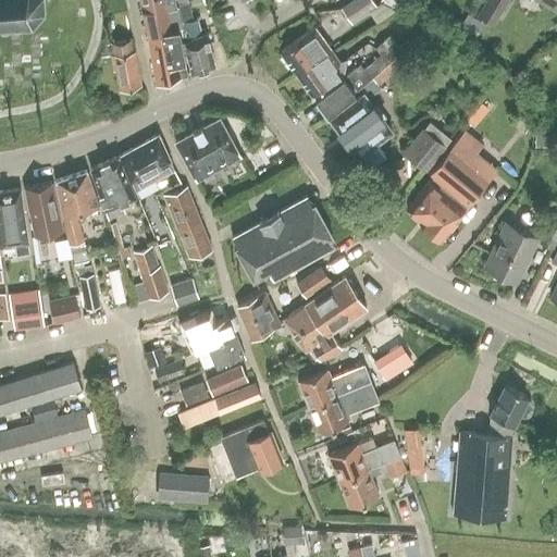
[(0,0),(0,24),(31,23),(44,9),(42,0),(0,0)]
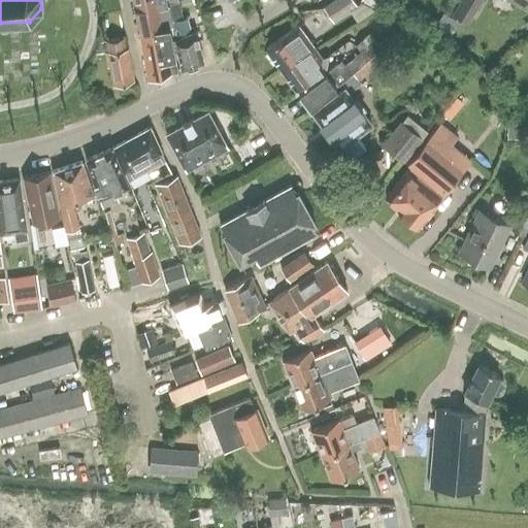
[(133,0),(140,33),(173,24),(168,7),(166,0),(133,0)]
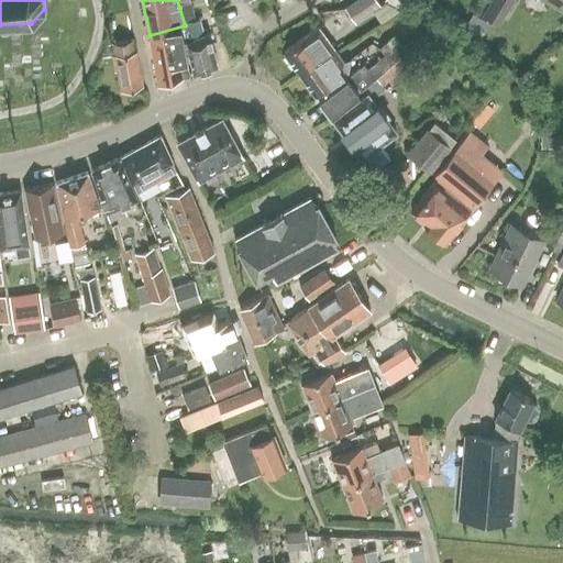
[(185,25),(185,28),(188,42),(186,42),(194,74),(218,66),(209,32),(196,35),(194,20),(196,20),(190,0),(179,0),(181,8),(179,8),(185,25)]
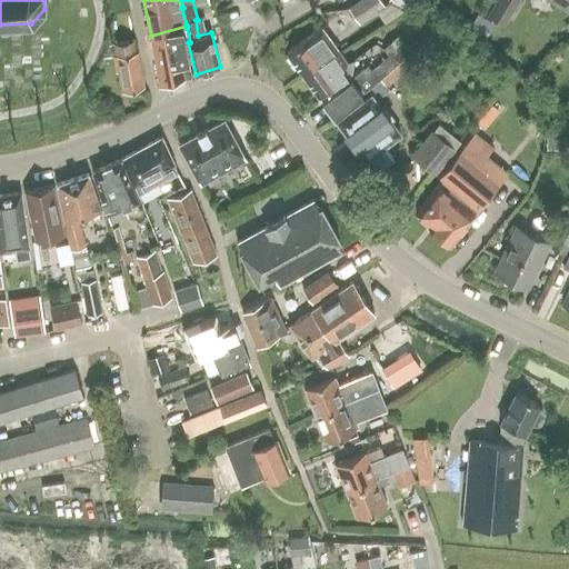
[(359,25),(385,7),(380,0),(361,0),(349,9),(359,25)]
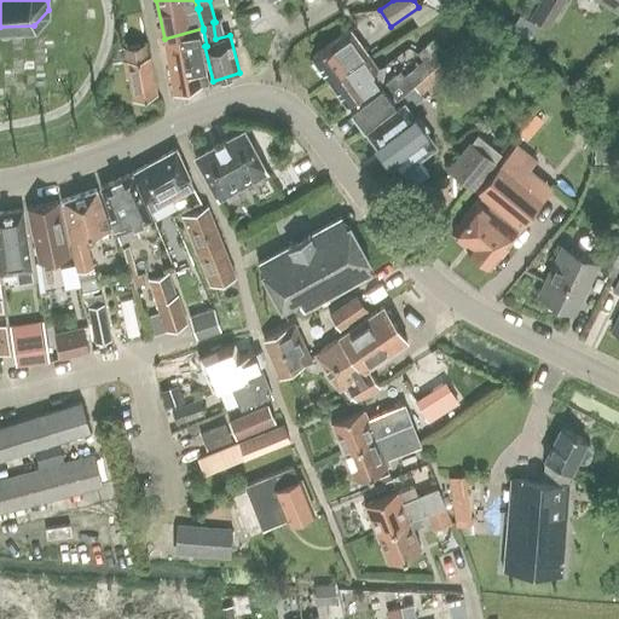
[(549,25),(563,0),(541,0),(532,15),(549,25)]
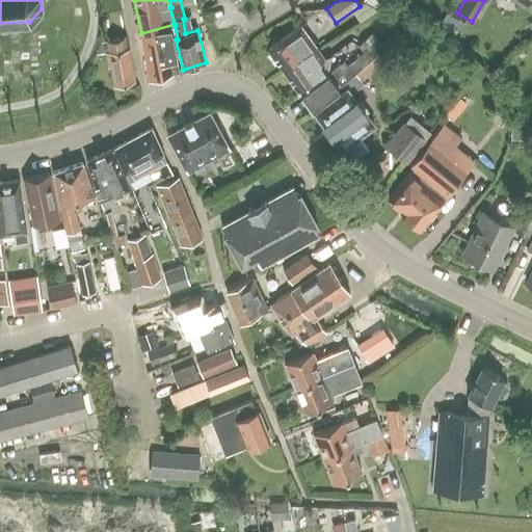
[(531,0),(513,0),(530,10),(531,5),(531,0)]
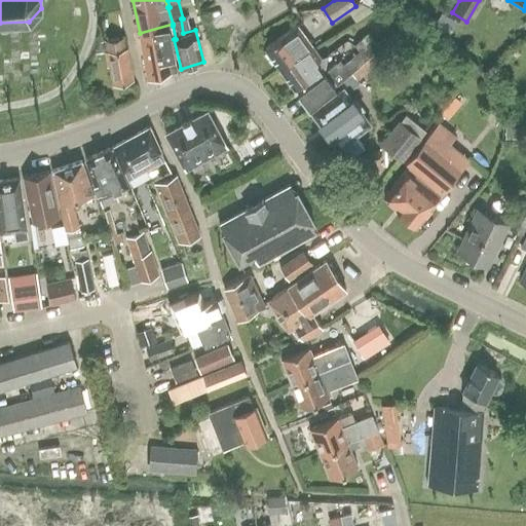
[(168,27),(173,26),(173,24),(140,33),(140,36),(139,37),(141,48),(143,48),(148,80),(178,71),(174,49),(168,27)]
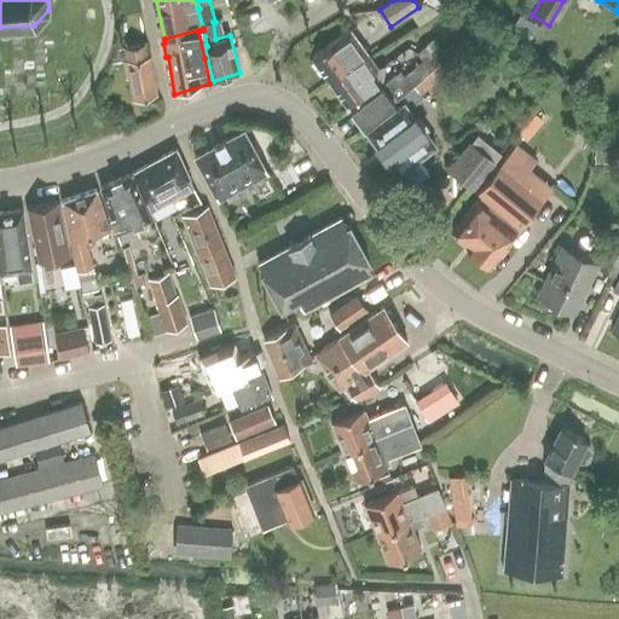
[(329,81),(366,55),(350,30),(312,58),(329,81)]
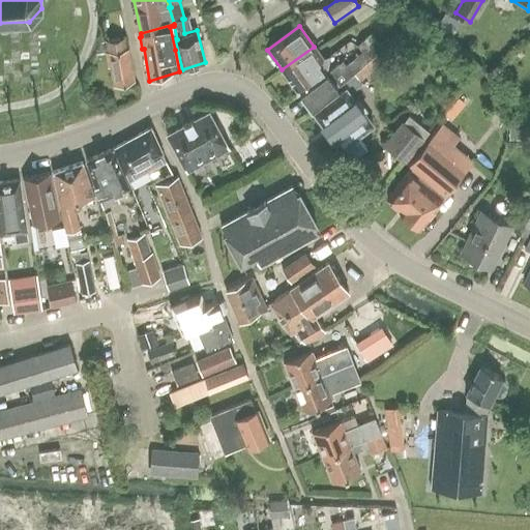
[(125,49),(123,38),(101,42),(98,54),(106,53),(109,67),(110,67),(114,86),(135,81),(130,59),(128,49),(125,49)]
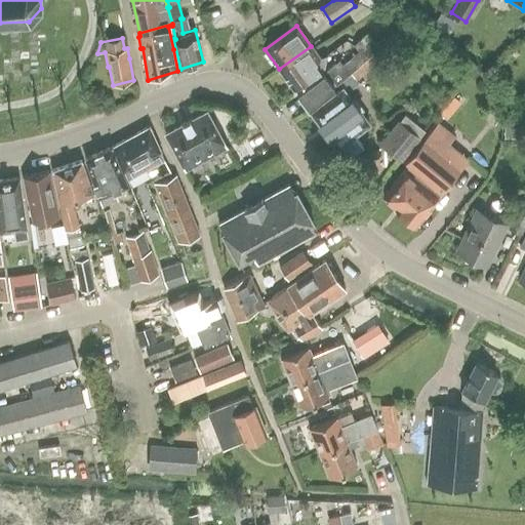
[(363,55),(369,50),(360,40),(354,45),(363,55)]
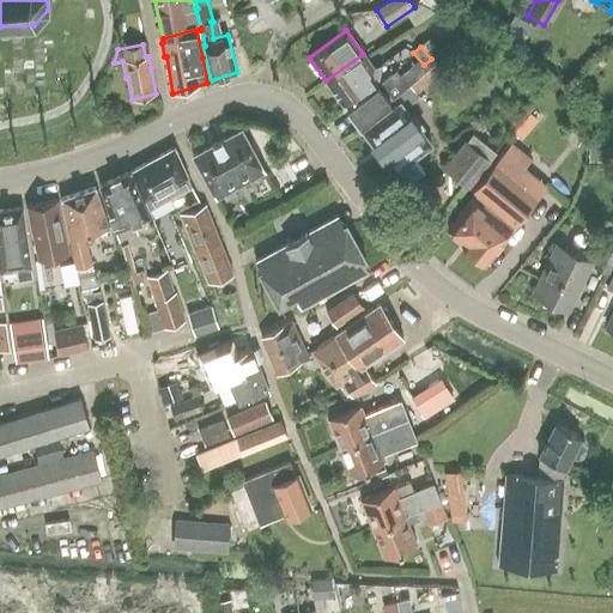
[(363,54),(326,80),(343,104),(375,82),(368,72),(374,68),(363,54)]
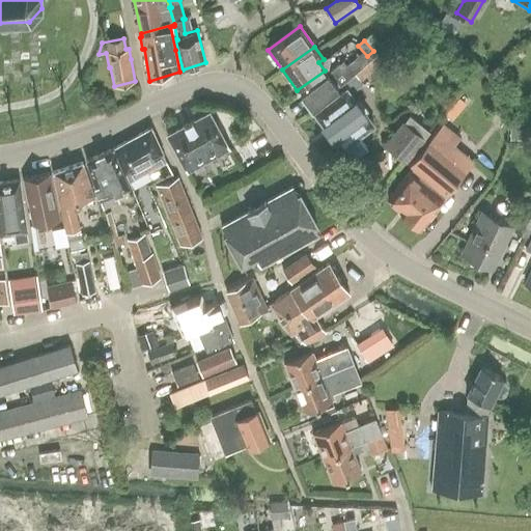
[(372,72),(390,55),(384,48),(366,64),(372,72)]
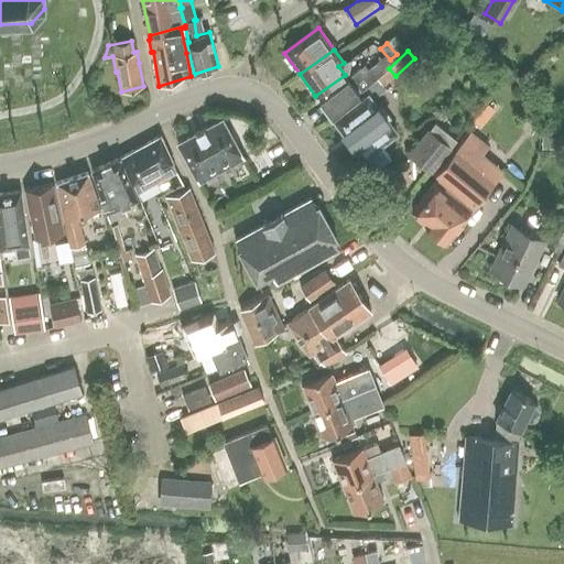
[(365,89),(377,78),(384,72),(377,63),(368,69),(365,66),(320,100),(332,118),(360,95),(359,94),(365,89)]
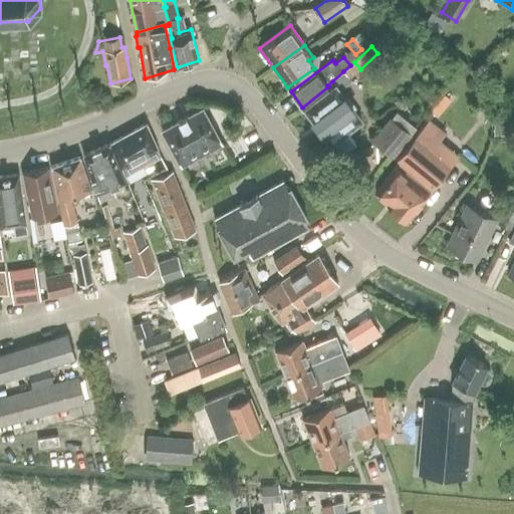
[(343,71),(332,81),(335,86),(304,109),(330,145),(331,144),(340,155),(355,143),(347,132),(361,120),(339,90),(351,81),(343,71)]
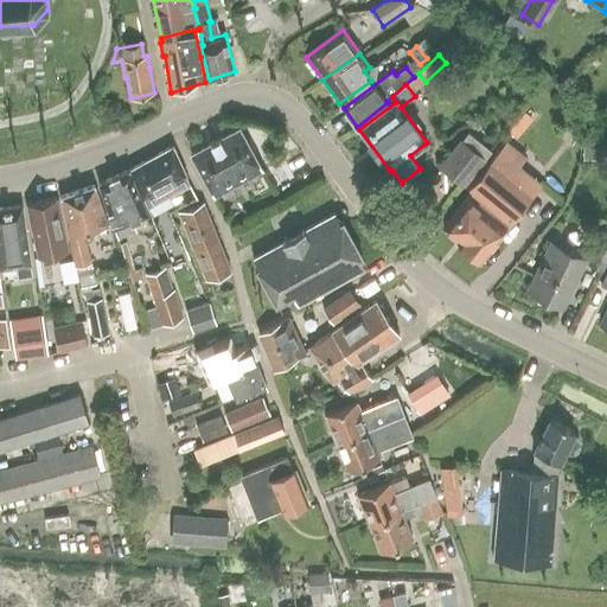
[(215,197),(251,177),(263,170),(240,127),(191,153),(215,197)]
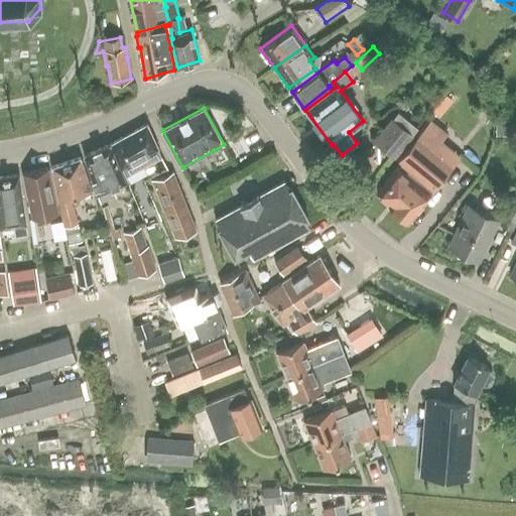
[(397,112),(376,139),(374,141),(394,157),(417,127),(397,112)]
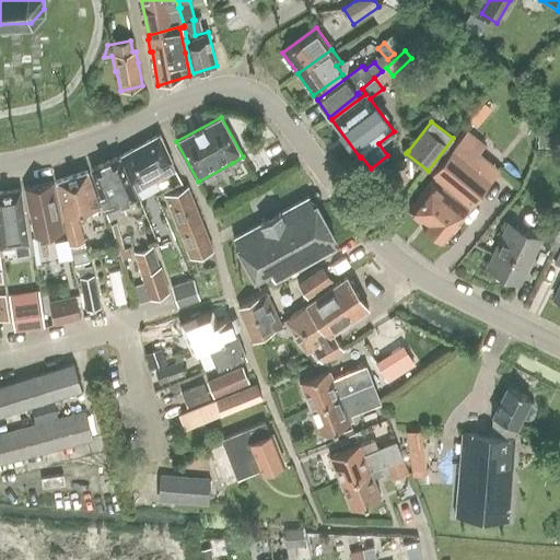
[(559,124),(557,124),(557,131),(544,131),(544,142),(559,142),(559,124)]
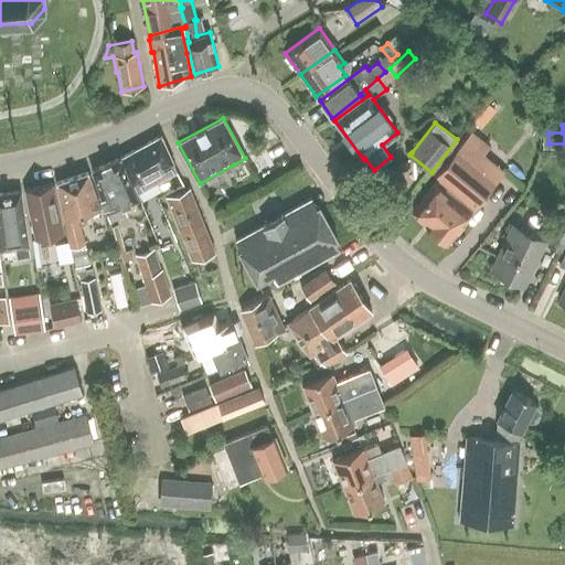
[(491,147),(472,131),(456,151),(437,176),(440,178),(413,212),(416,214),(417,216),(422,221),(425,221),(427,223),(426,225),(447,243),(477,206),(476,206),(494,183),(475,167),(491,147)]
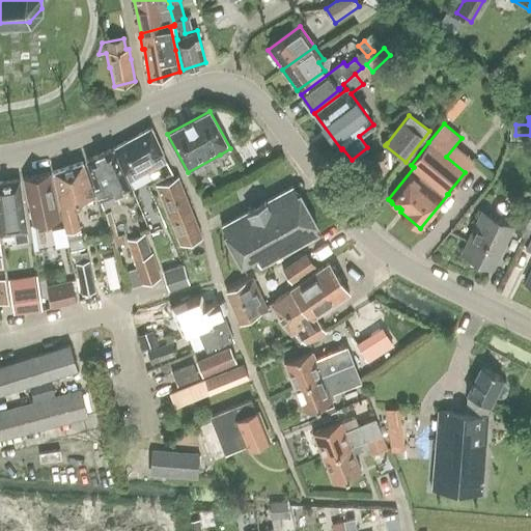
[(128,182),(129,182),(166,162),(151,128),(114,148),(124,173),(128,182)]
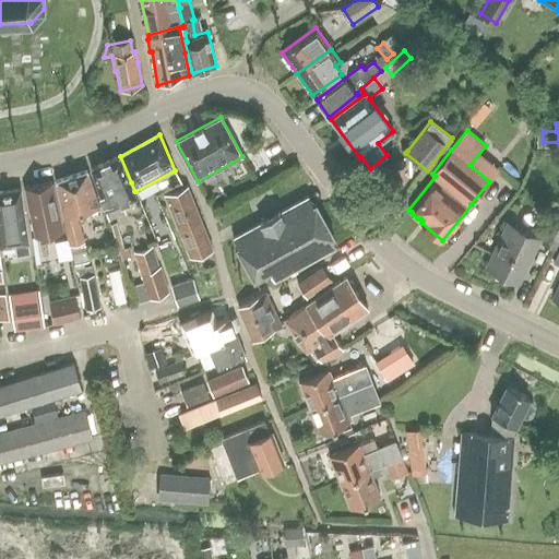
[(122,203),(138,198),(135,191),(134,191),(131,182),(120,156),(91,169),(109,221),(126,214),(122,203)]
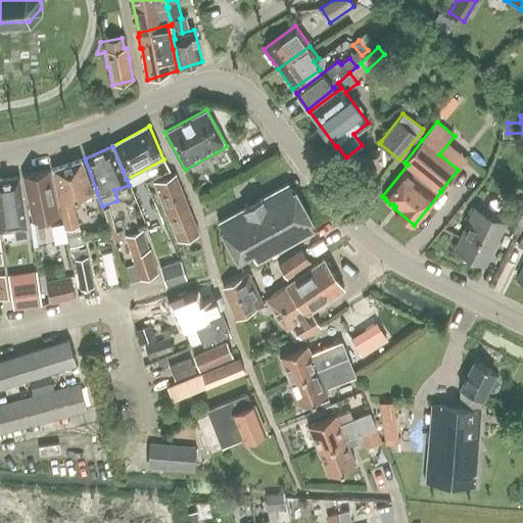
[(79,226),(73,200),(93,194),(82,160),(52,170),(61,211),(65,229),(79,226)]
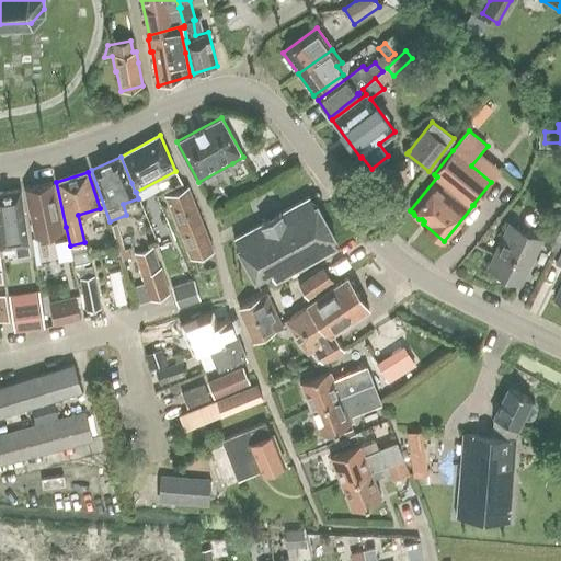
[(36,239),(64,232),(53,183),(25,189),(36,239)]
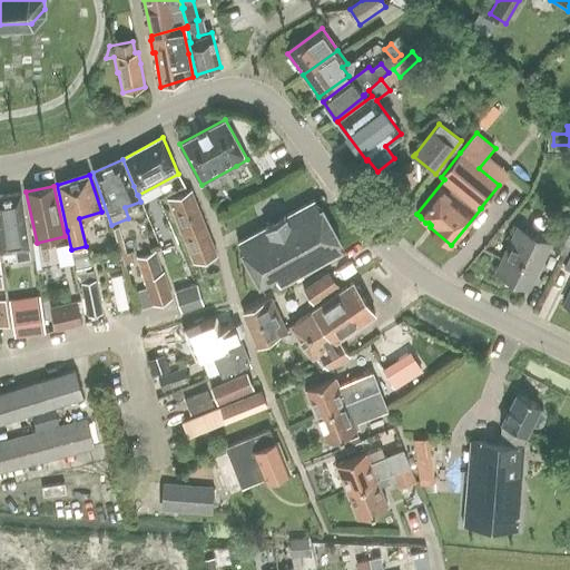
[(194,263),(217,255),(192,190),(169,200),(194,263)]
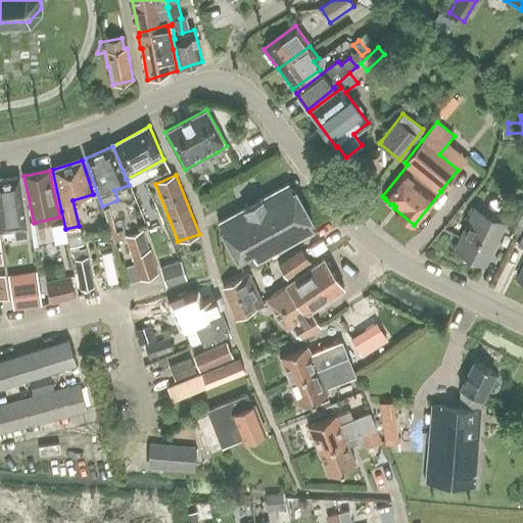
[(148,176),(133,180),(141,214),(156,210),(148,176)]
